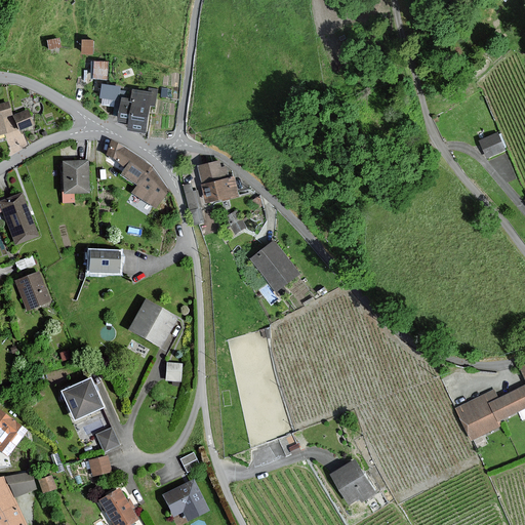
[(55,35),(48,37),(50,47),(58,45),(55,35)]
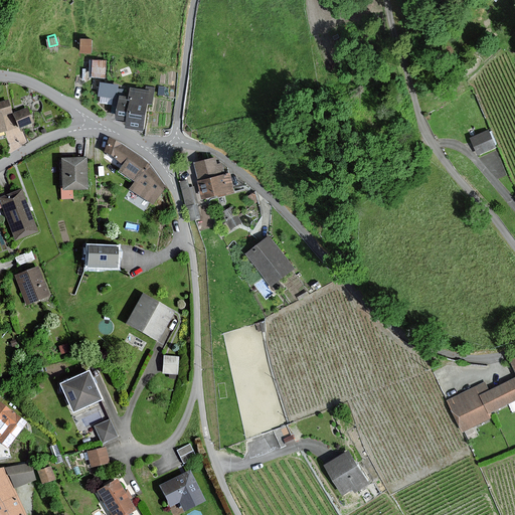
[(80,36),(81,48),(93,49),(93,37),(80,36)]
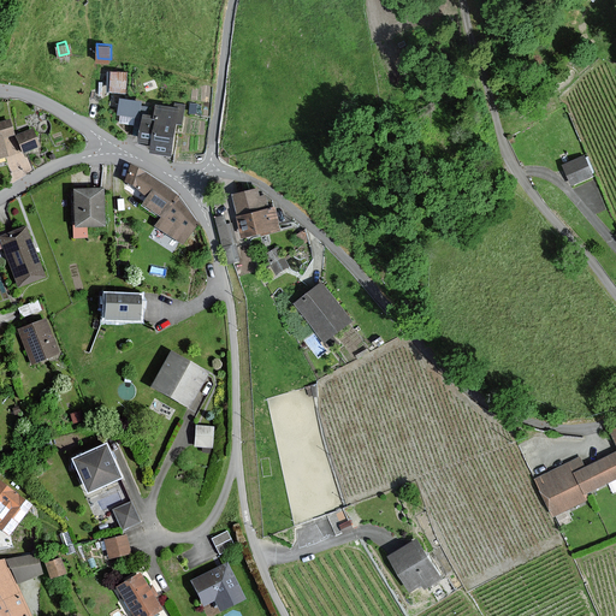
[(111,92),(125,93),(126,73),(112,73),(111,92)]
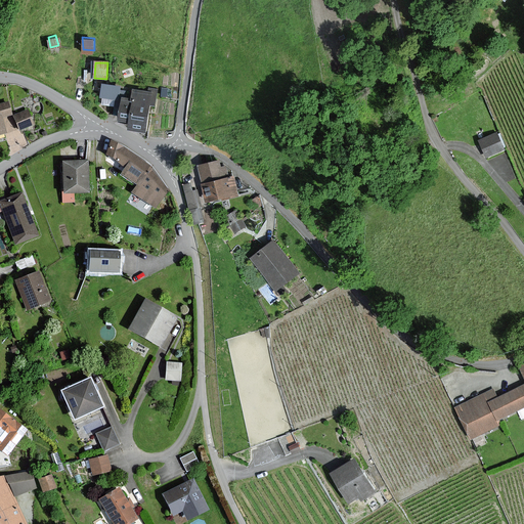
[(103,97),(102,104),(108,105),(115,106),(120,107),(121,98),(122,91),(120,91),(120,87),(103,84),(101,96),(103,97)]
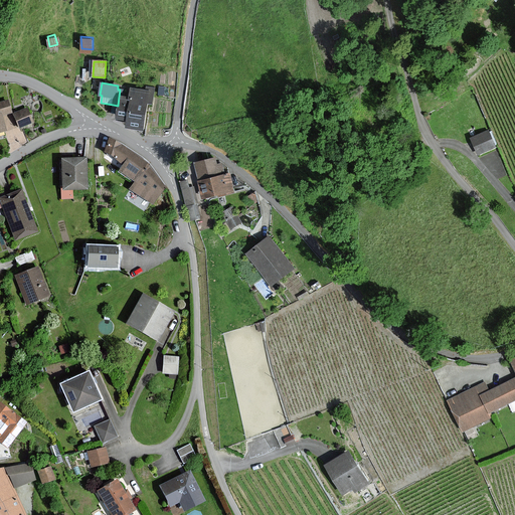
[(151,92),(132,89),(130,99),(119,97),(118,106),(116,118),(127,120),(126,127),(143,129),(147,102),(152,103),(154,89),(152,89),(151,92)]
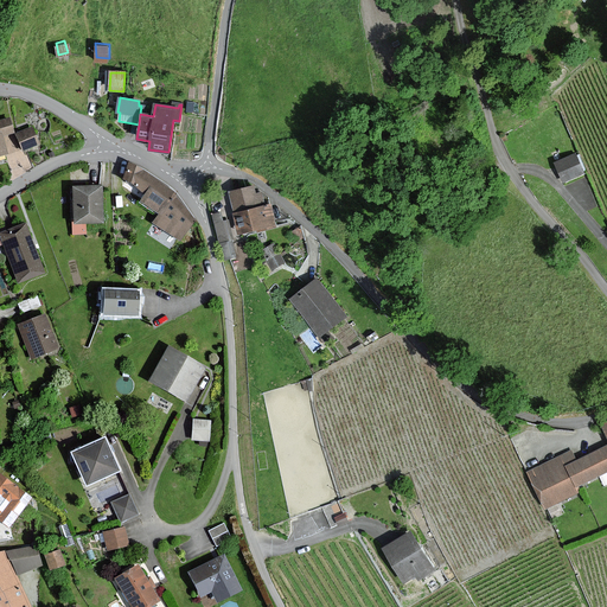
[(14,133),(10,119),(0,121),(0,159),(10,155),(4,136),(14,133)]
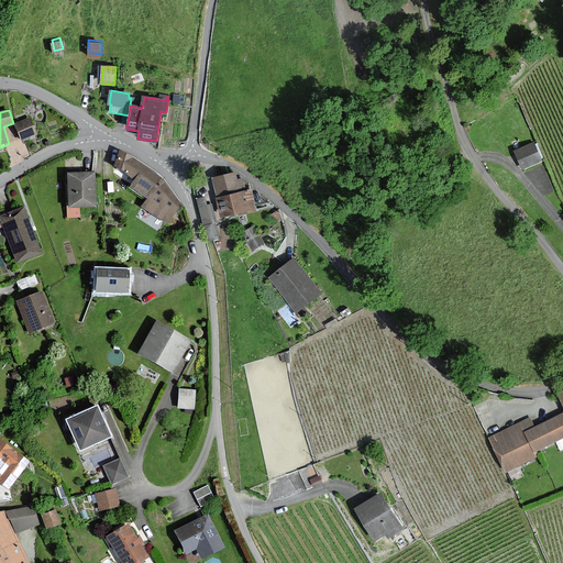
[(37,135),(32,120),(15,127),(22,142),(37,135)]
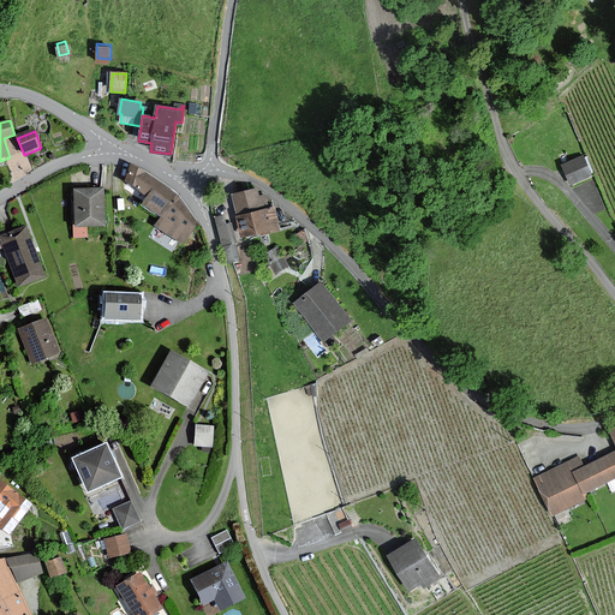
[(583,156),(562,166),(571,184),(591,174),(583,156)]
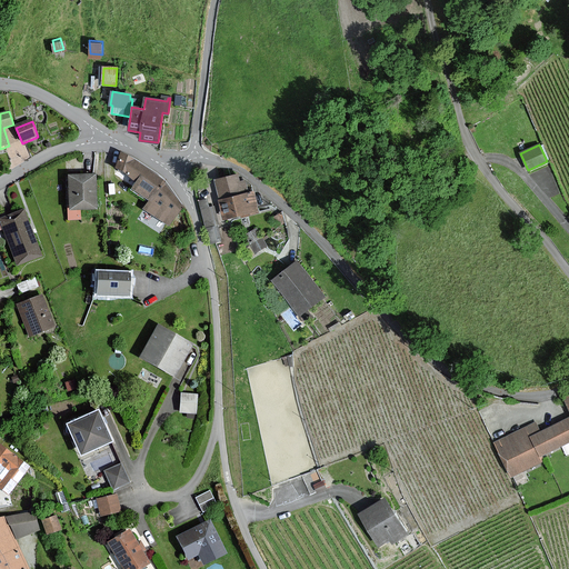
[(133,159),(122,153),(116,168),(126,172),(137,181),(132,189),(151,199),(145,209),(168,223),(182,206),(165,182),(133,159)]
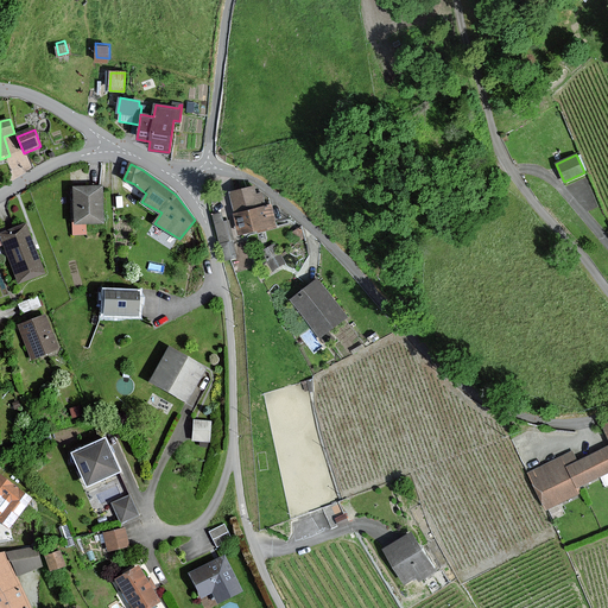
[(101,187),(75,187),(76,223),(102,222),(101,187)]
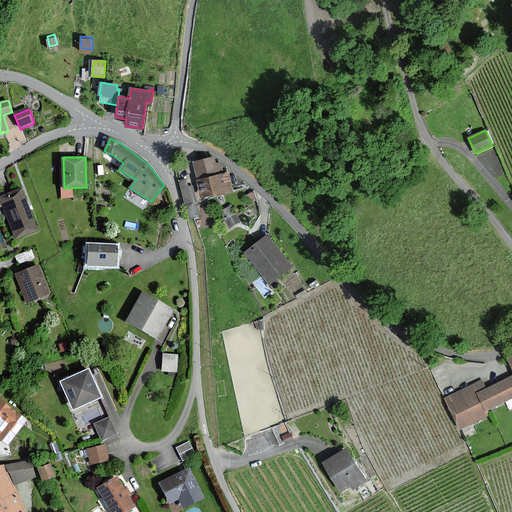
[(219,165),(217,159),(197,163),(205,200),(235,193),(231,173),(226,174),(224,164),(219,165)]
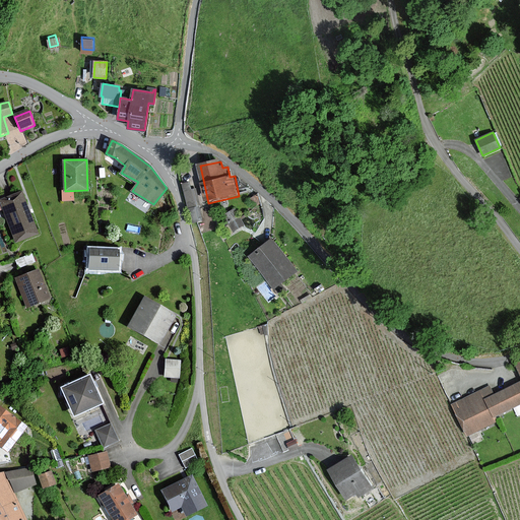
[(39,235),(21,190),(0,197),(0,201),(16,243),(39,235)]
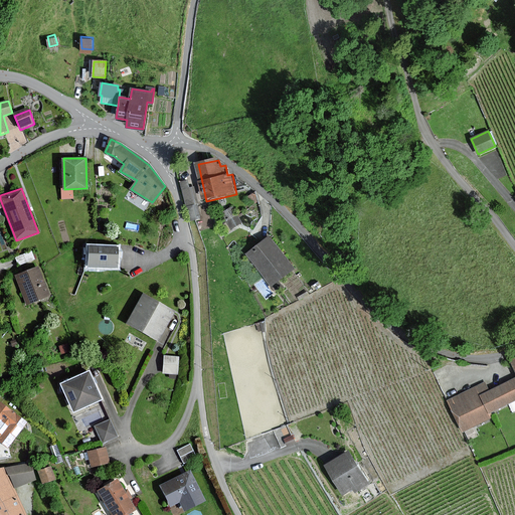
[(239,213),(228,216),(230,223),(240,220),(239,213)]
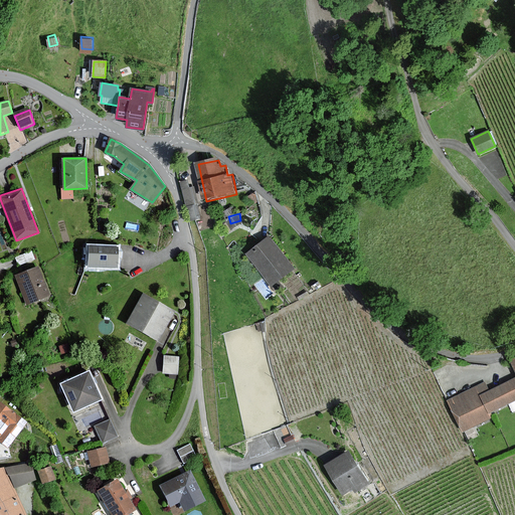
[(298,269),(272,237),(249,256),(276,287),(298,269)]
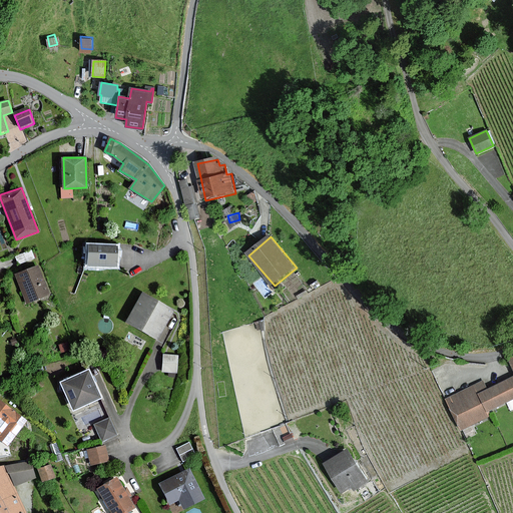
[(117,249),(89,248),(89,267),(116,268),(117,249)]
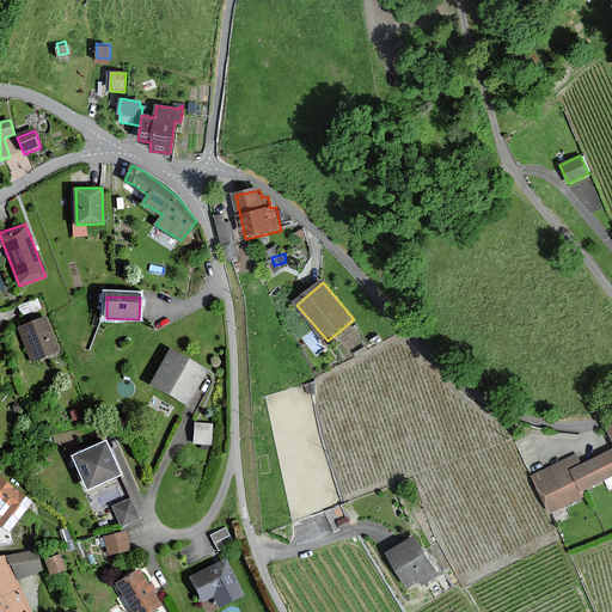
[(60,353),(47,319),(19,330),(34,363),(60,353)]
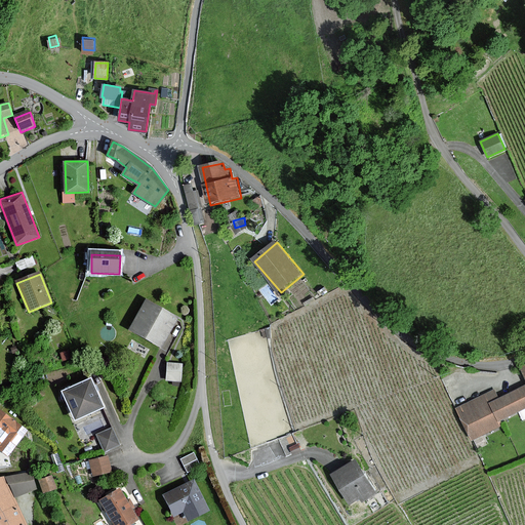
[(146,299),(127,331),(159,350),(177,318),(146,299)]
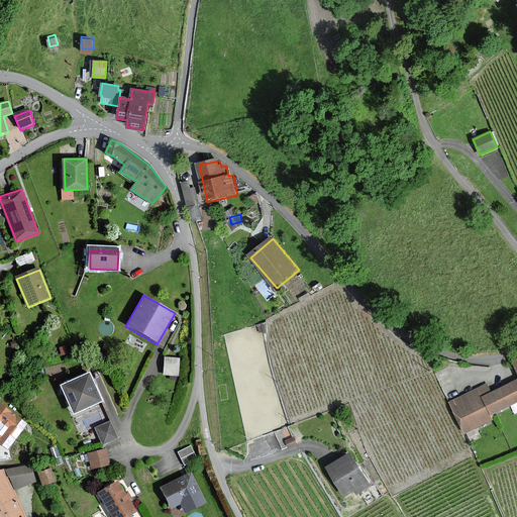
[(67,344),(61,347),(64,354),(70,352),(67,344)]
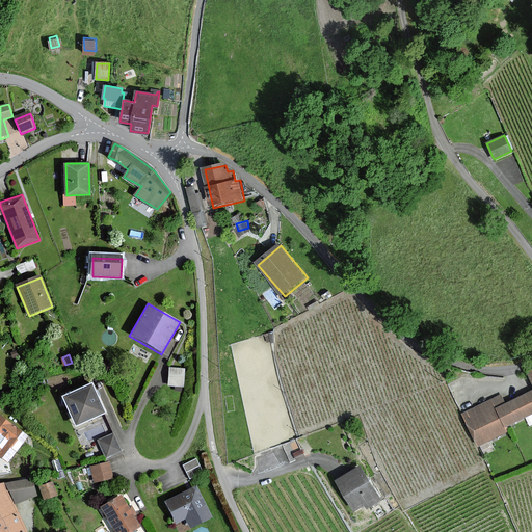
[(186,367),(168,366),(168,383),(185,384),(186,367)]
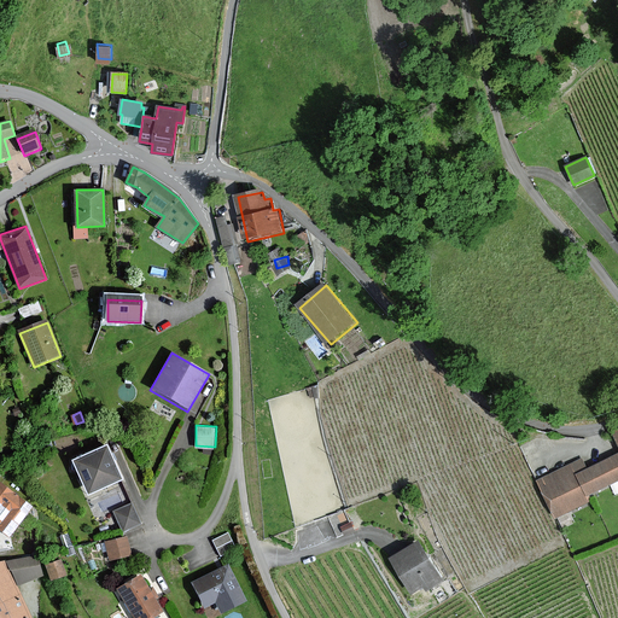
[(617,427),(606,432),(617,453),(617,455),(617,427)]
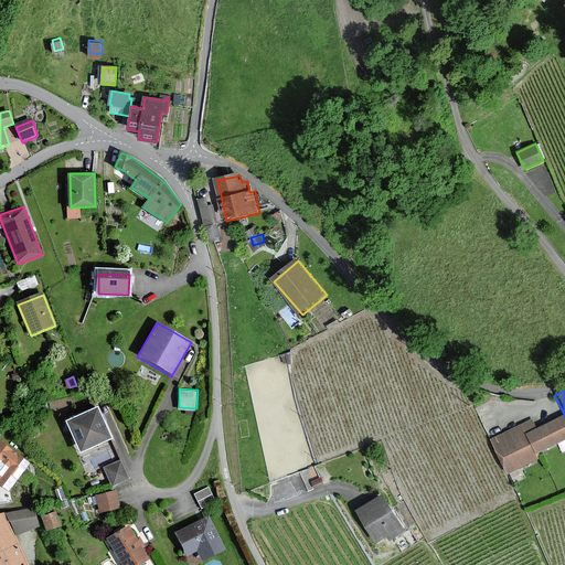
[(94,407),(64,422),(81,454),(110,439),(94,407)]
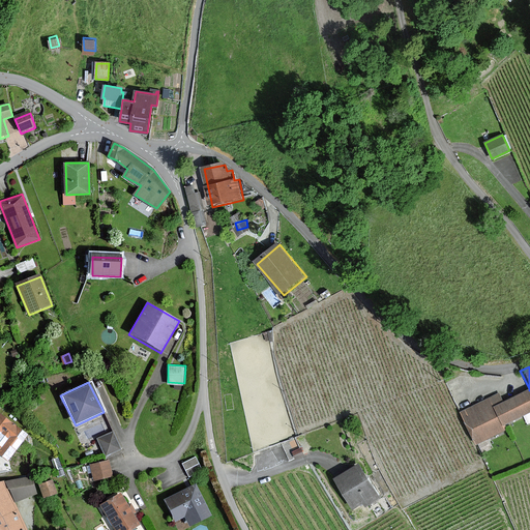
[(464,411),(479,446),(504,434),(501,425),(529,410),(529,390),(529,388),(502,402),(501,395),(464,411)]
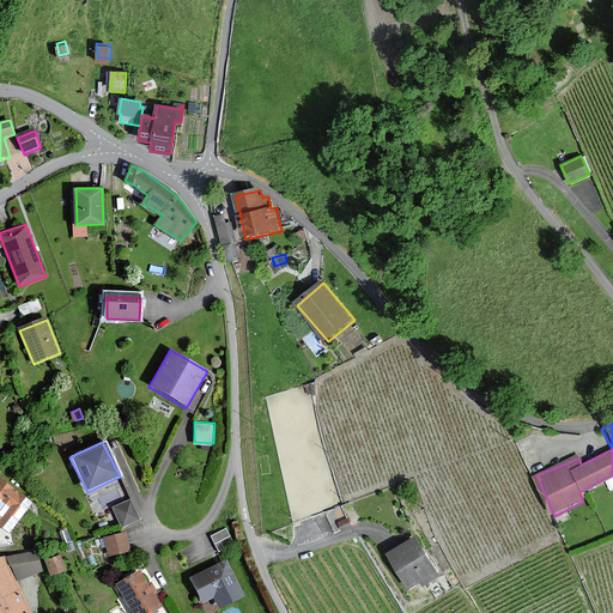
[(0,480),(0,529),(7,536),(31,508),(0,480)]
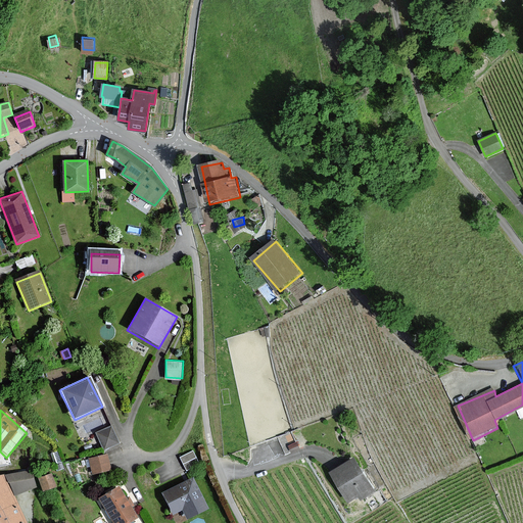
[(117,443),(110,427),(97,434),(104,449),(117,443)]
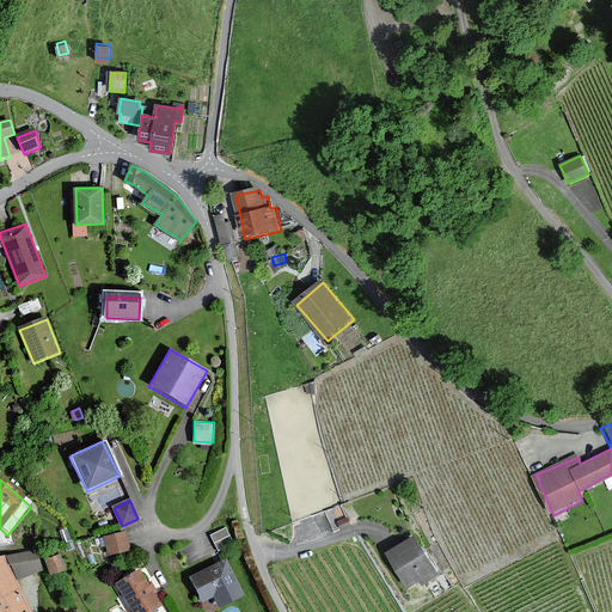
[(222,526),(207,536),(216,552),(232,543),(222,526)]
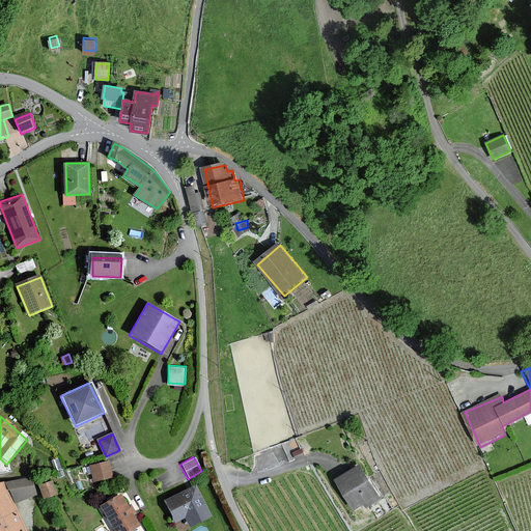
[(114,478),(111,462),(91,466),(94,482),(114,478)]
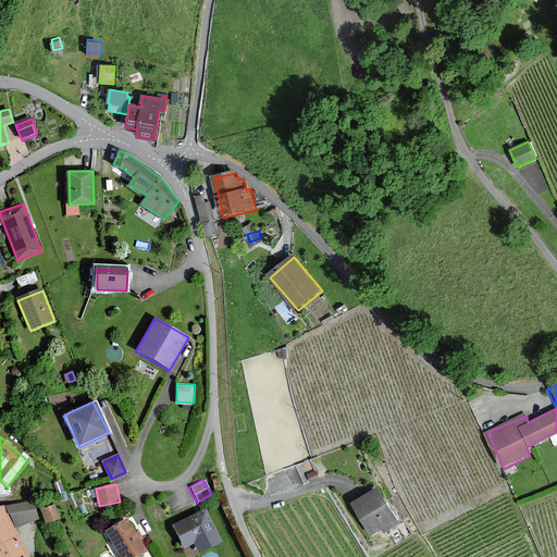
[(382,487),(354,503),(373,539),(401,523),(382,487)]
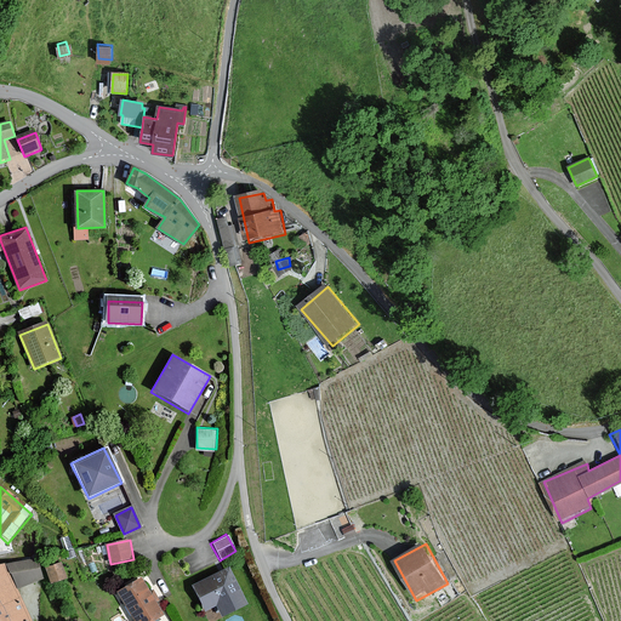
[(58,558),(41,564),(49,584),(67,577),(58,558)]
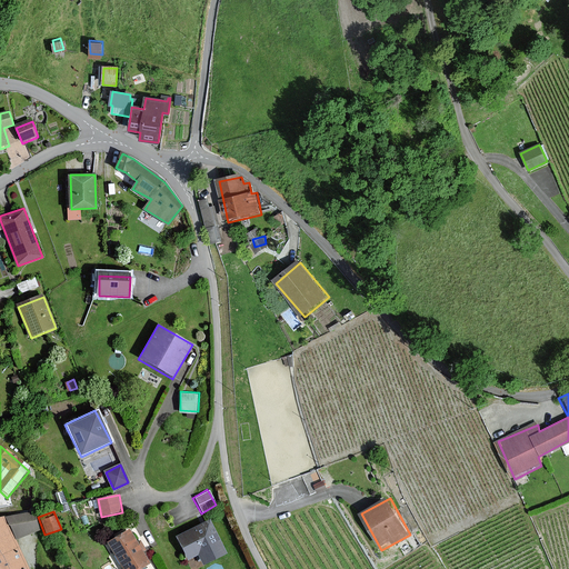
[(7,516),(0,517),(0,568),(30,568),(17,540),(41,531),(36,513),(7,516)]
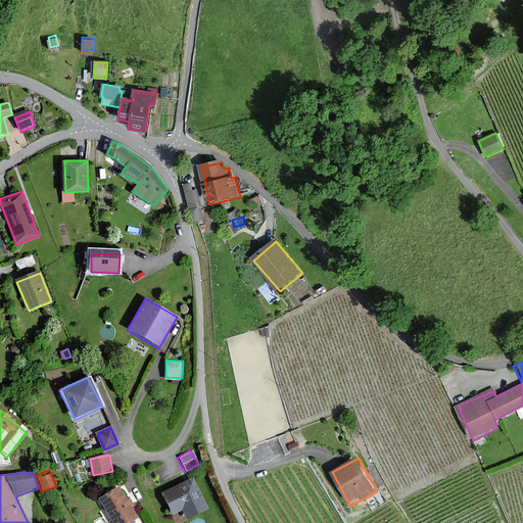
[(210,510),(195,479),(163,494),(174,516),(185,511),(189,520),(210,510)]
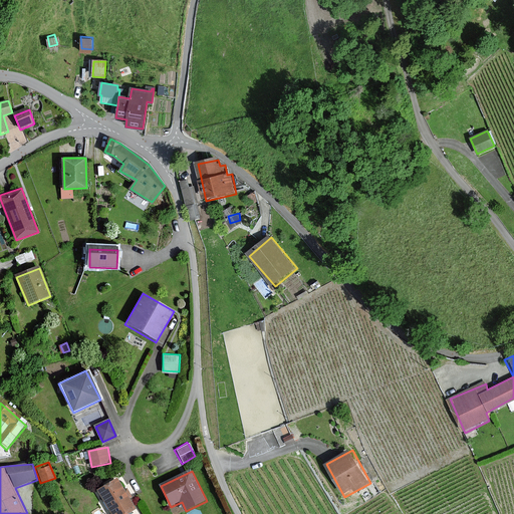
[(118,478),(99,491),(113,513),(129,513),(138,509),(118,478)]
